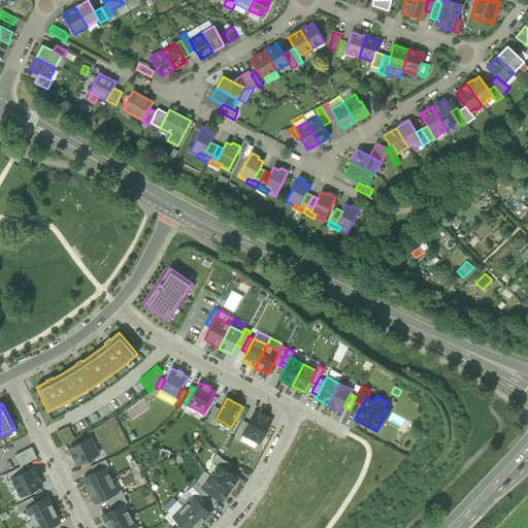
[(192,417),(196,409),(187,404),(184,411),(192,417)]
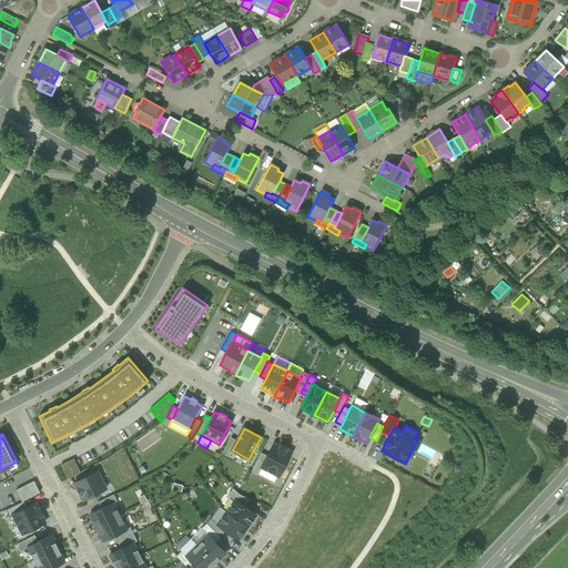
[(230,457),(233,450),(232,450),(237,440),(231,437),(222,453),(230,457)]
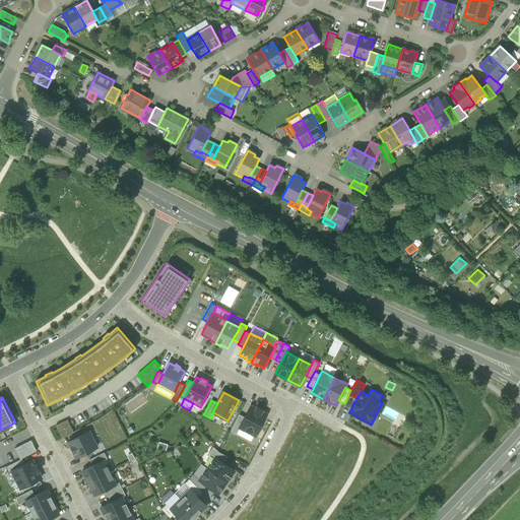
[(240,428),(255,436),(267,414),(251,406),(245,417),(240,428)]
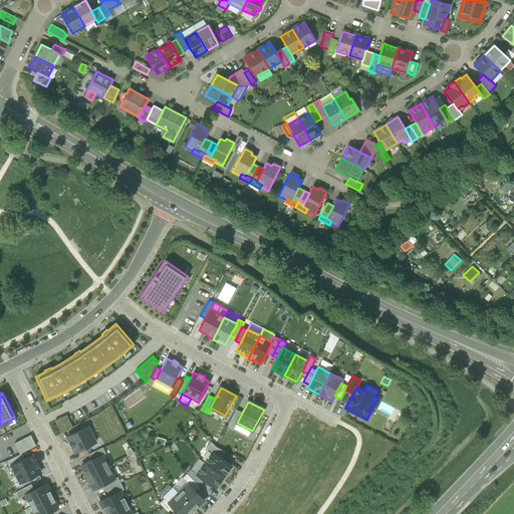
[(237,423),(242,413),(236,410),(228,426),(234,429),(237,423)]
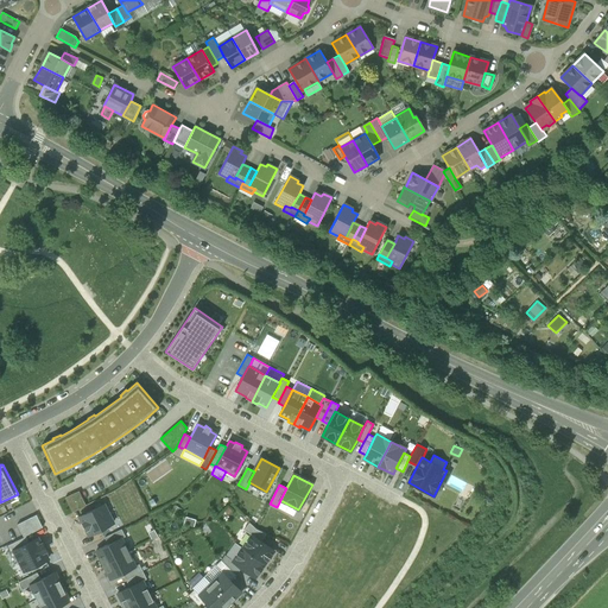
[(78,491),(65,498),(73,513),(87,506),(78,491)]
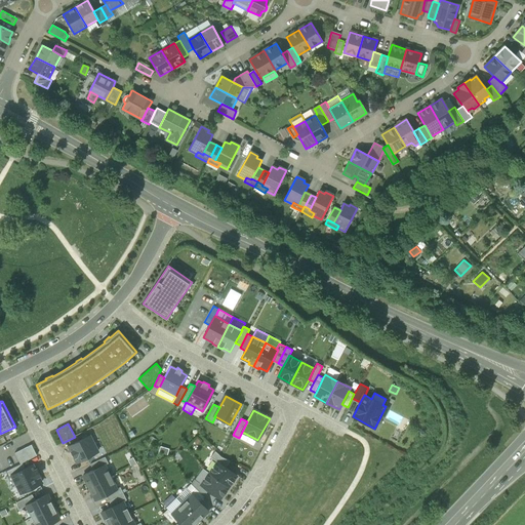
[(0,438),(16,430),(15,427),(0,434),(0,438)]
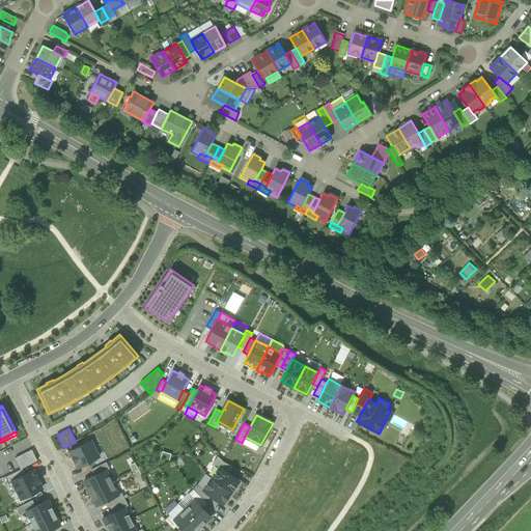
[(91,441),(70,452),(78,468),(99,456),(91,441)]
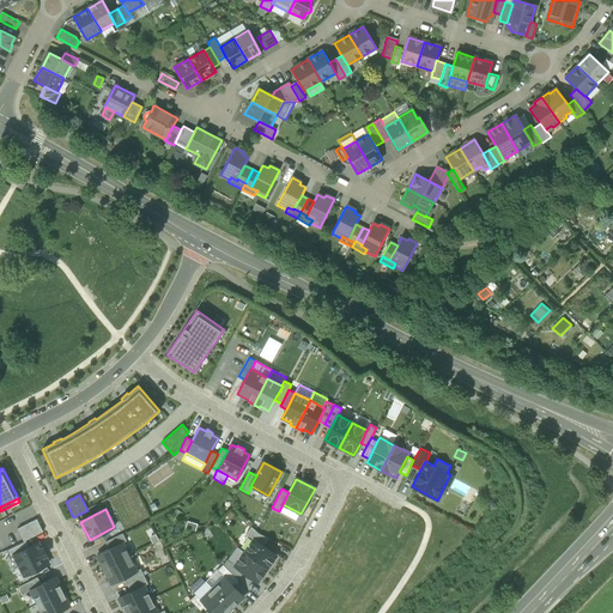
[(24,541),(43,532),(36,519),(17,528),(24,541)]
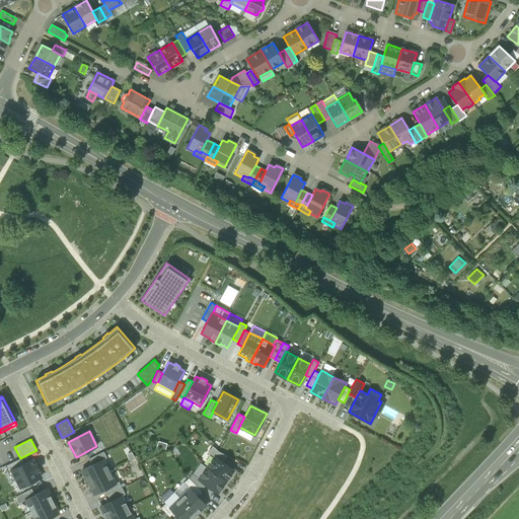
[(215,456),(223,462),(227,456),(219,451),(213,446),(208,452),(215,457),(215,456)]
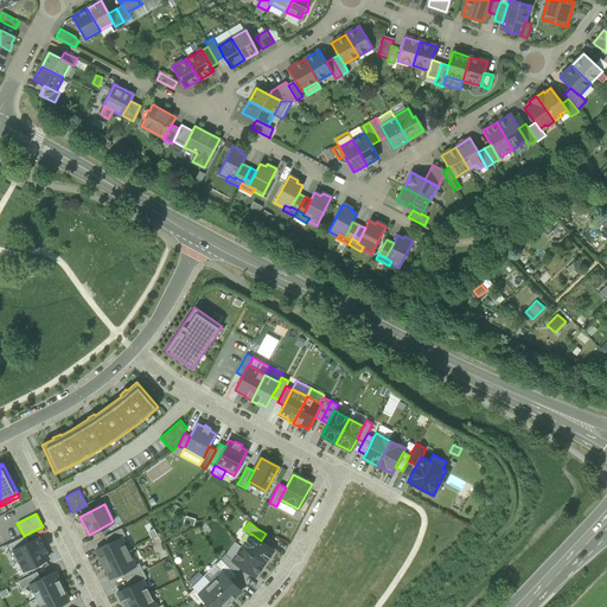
[(104,537),(108,544),(121,537),(121,538),(126,536),(121,529),(104,537)]
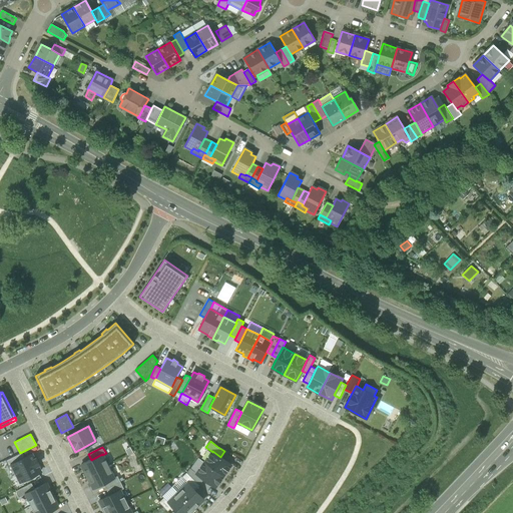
[(212,452),(204,463),(223,476),(231,465),(220,457),(212,451),(212,452)]
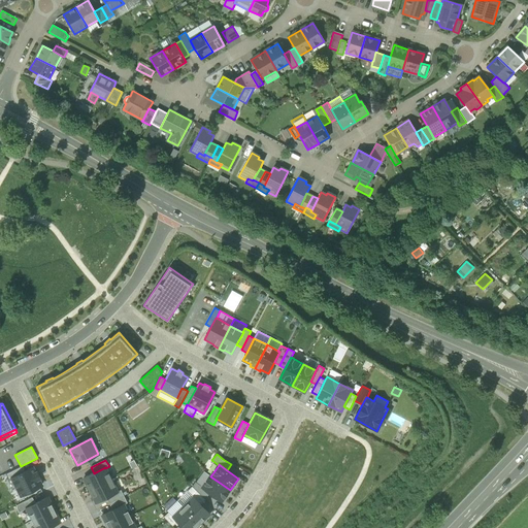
[(6,474),(8,480),(26,471),(23,465),(6,474)]
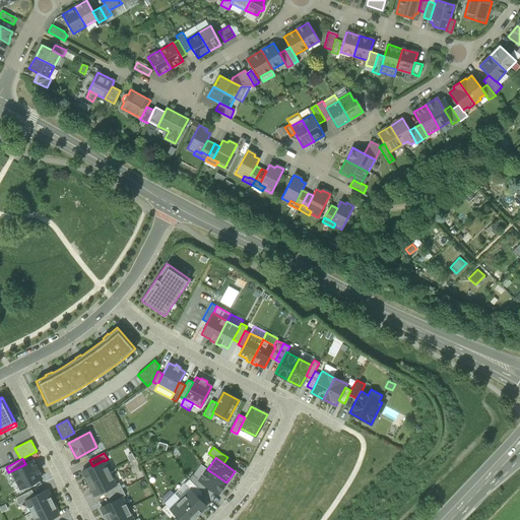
[(25,464),(8,472),(4,474),(10,485),(17,481),(21,489),(41,478),(38,472),(40,471),(40,470),(39,471),(36,466),(37,465),(35,465),(33,460),(25,464)]
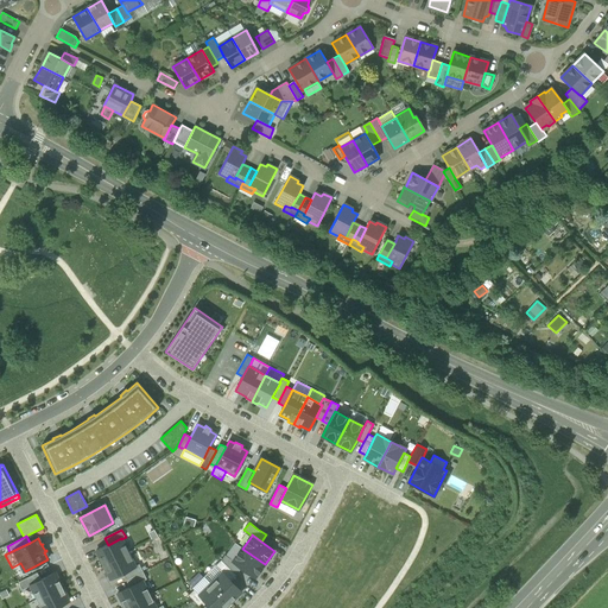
[(96,551),(103,565),(128,552),(121,539),(121,538),(108,545),(96,551)]
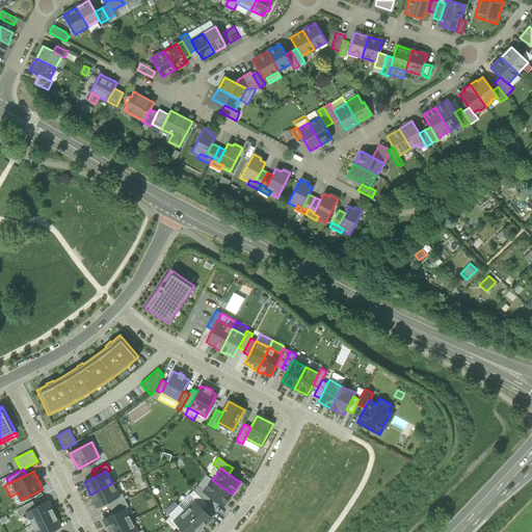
[(205,475),(196,485),(204,490),(212,480),(205,475)]
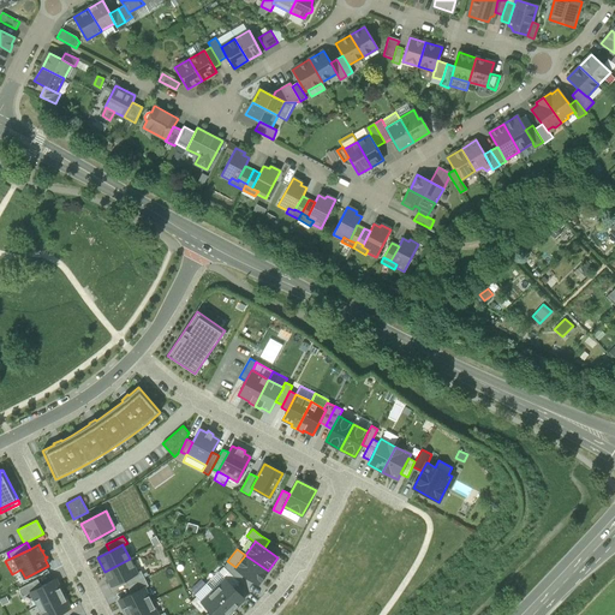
[(244,574),(257,585),(268,571),(245,555),(236,567),(236,568),(244,574)]
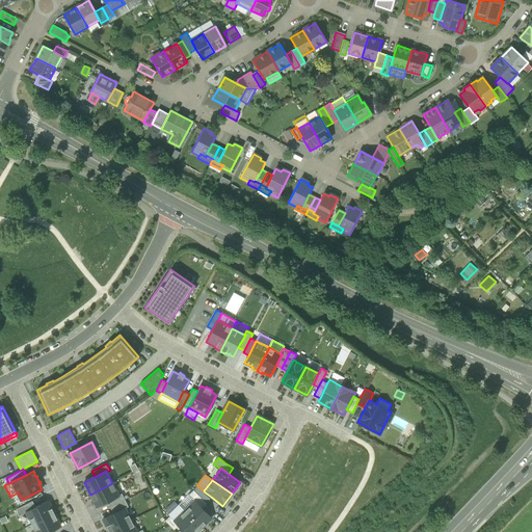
[(118,496),(112,483),(90,495),(97,507),(107,502),(118,496)]
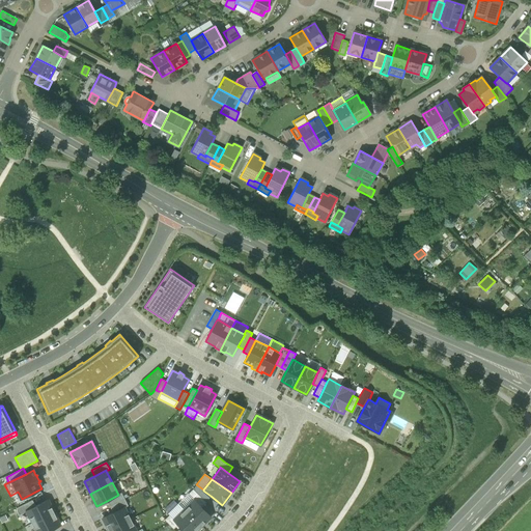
[(206,502),(211,496),(203,491),(203,490),(196,484),(193,490),(206,502)]
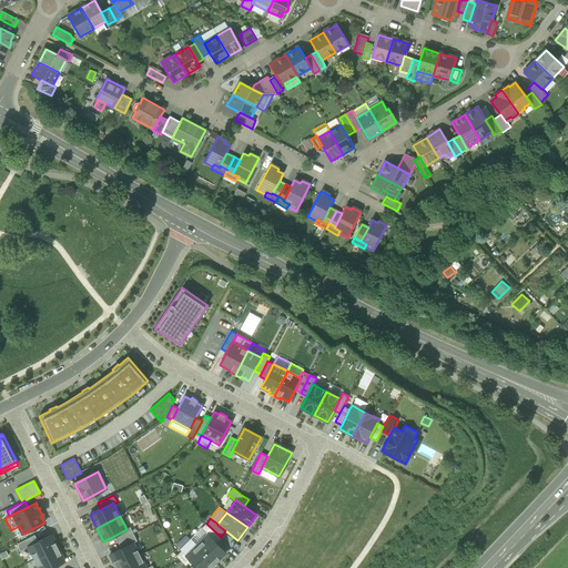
[(202,528),(208,535),(215,543),(221,537),(206,524),(202,528)]
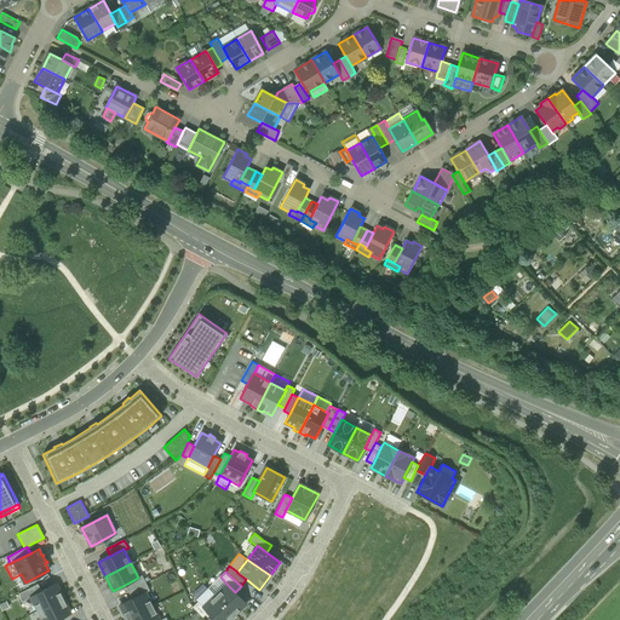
[(125,585),(128,591),(145,583),(142,575),(138,578),(125,585)]
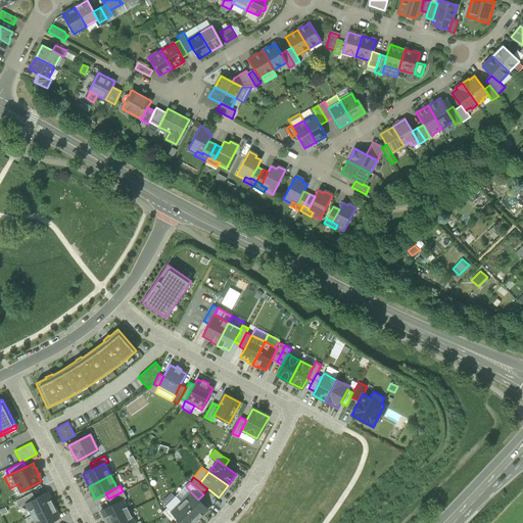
[(127,498),(123,491),(108,498),(111,505),(123,500),(127,498)]
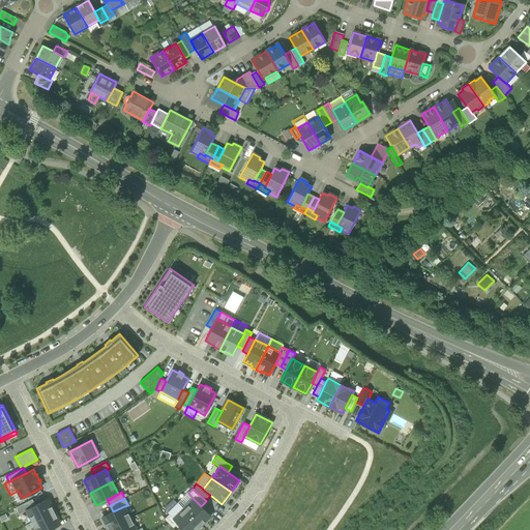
[(16,507),(20,514),(27,510),(26,510),(35,505),(32,499),(16,507)]
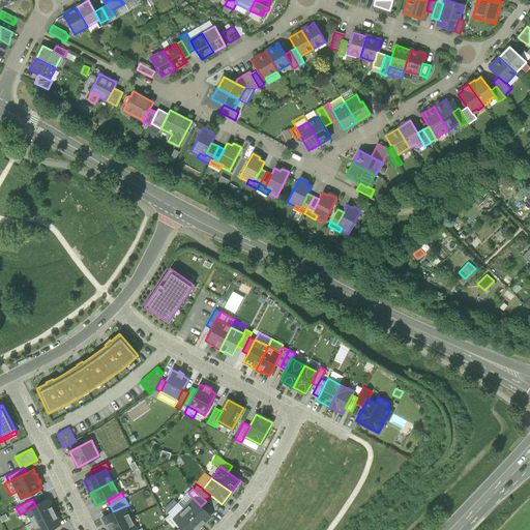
[(27,510),(32,523),(54,511),(48,499),(35,505),(26,510),(27,510)]
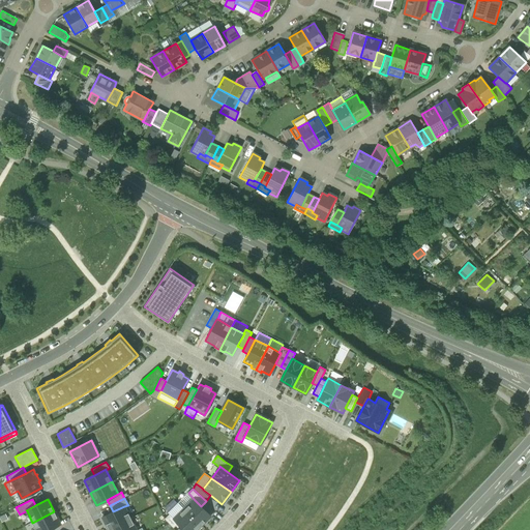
[(194,499),(183,509),(200,526),(210,516),(201,506),(194,499)]
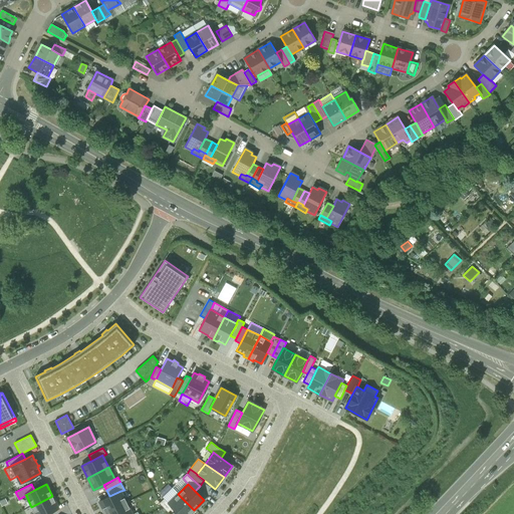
[(105,513),(126,503),(120,491),(109,496),(99,501),(105,513)]
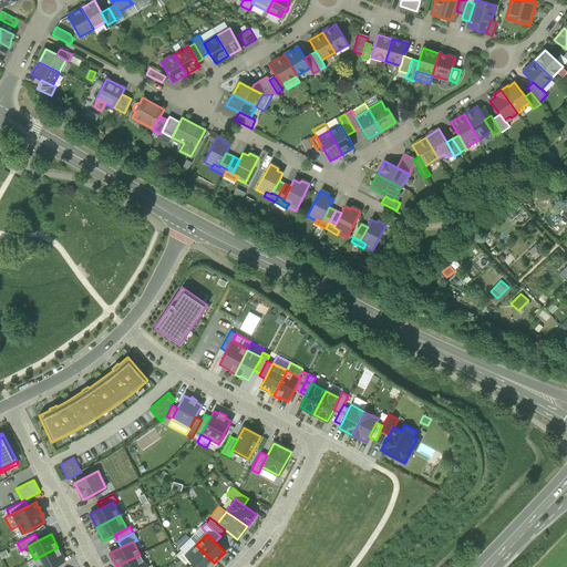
[(209,566),(214,563),(196,545),(185,555),(191,560),(196,566),(209,566)]
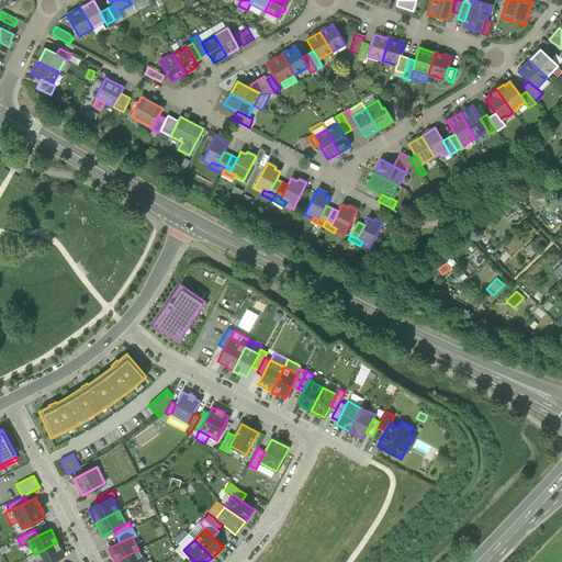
[(51,561),(64,555),(57,542),(34,554),(38,561),(51,561)]
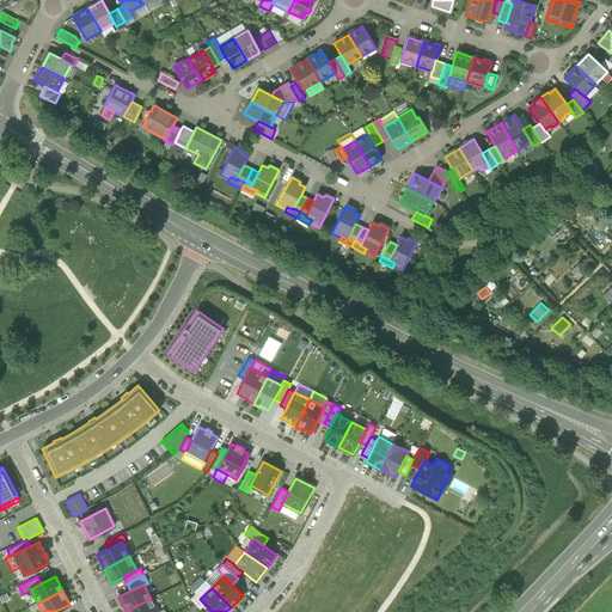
[(206,605),(200,599),(195,594),(190,599),(201,610),(206,605)]
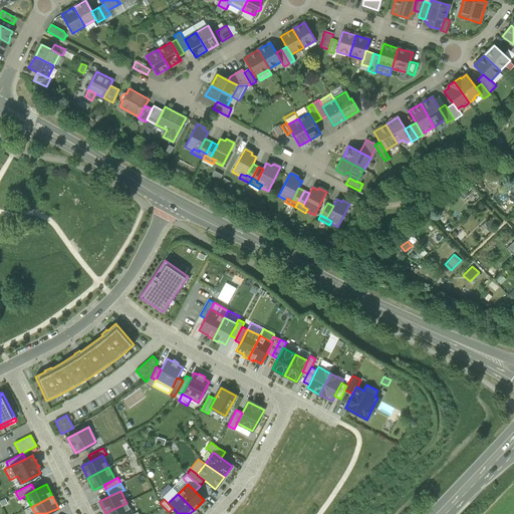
[(132,513),(126,503),(105,513),(132,513)]
